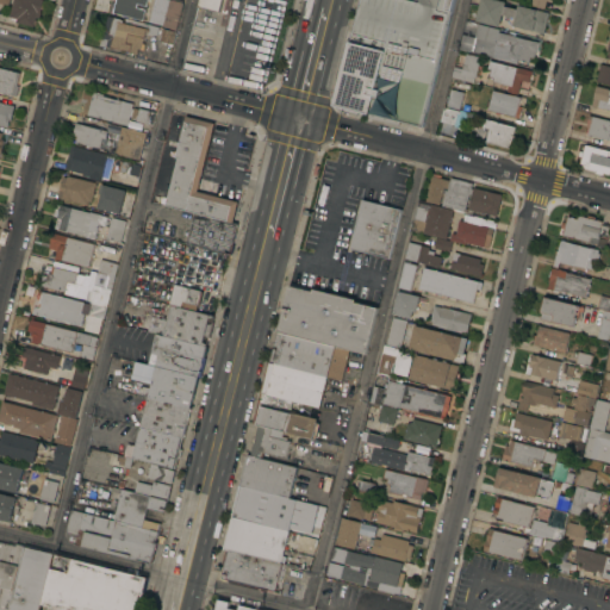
[(42,0),(42,2),(43,4),(42,7),(41,8),(39,11),(41,11),(39,18),(35,17),(35,19),(36,20),(35,24),(33,24),(33,26),(8,20),(13,0),(42,0)]
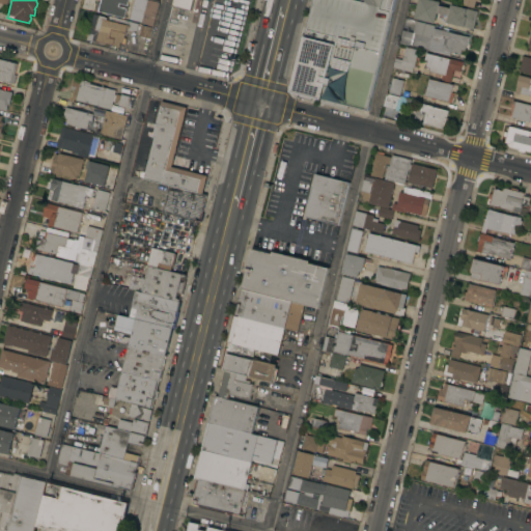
[(115,15),(114,17),(112,16),(113,15),(94,10),(96,2),(101,2),(101,0),(128,0),(128,4),(127,8),(124,18),(115,15)]
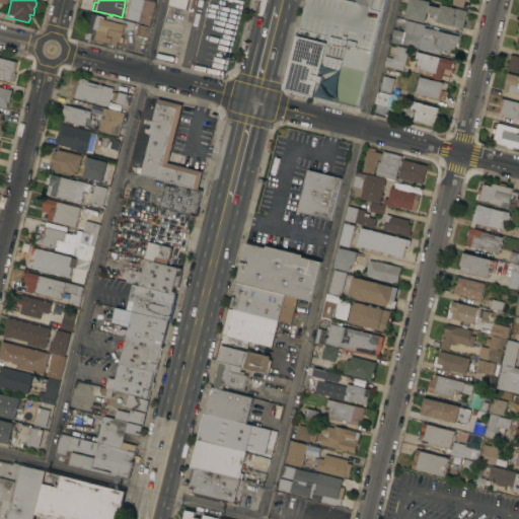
[(149,25),(138,22),(138,21),(127,18),(131,0),(147,0),(155,2),(149,25)]
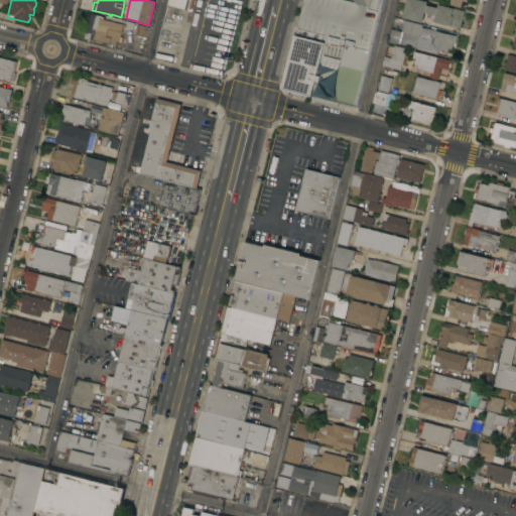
[(167,6),(168,0),(187,0),(185,10),(167,6)]
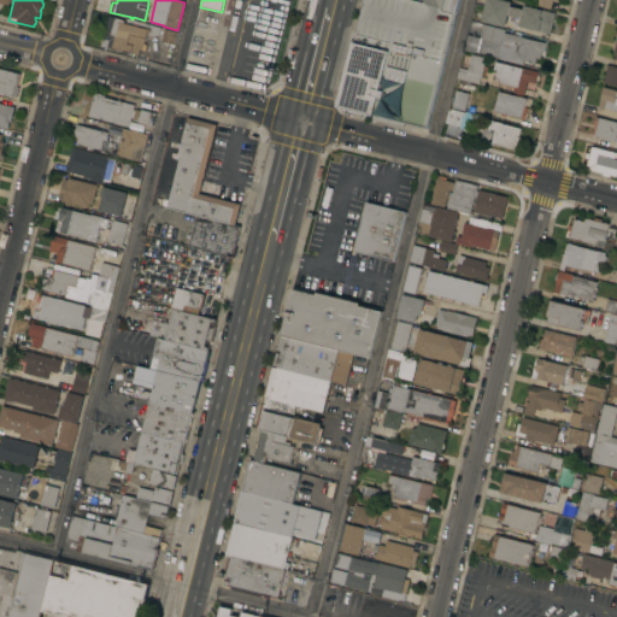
[(348,113),(345,112),(342,110),(340,109),(338,104),(336,101),(336,97),(338,93),(351,40),(354,41),(364,0),(445,0),(442,7),(446,7),(447,0),(460,0),(428,128),(410,123),(409,127),(389,122),(389,118),(363,111),(362,116),(348,113)]
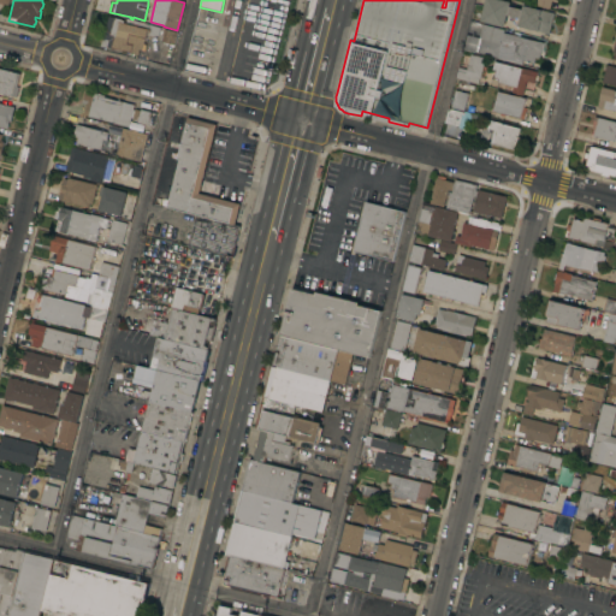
[(505,0),(510,1),(509,6),(522,10),(523,5),(555,13),(549,34),(519,25),(520,18),(508,15),(504,27),(480,21),(485,0),(505,0)]
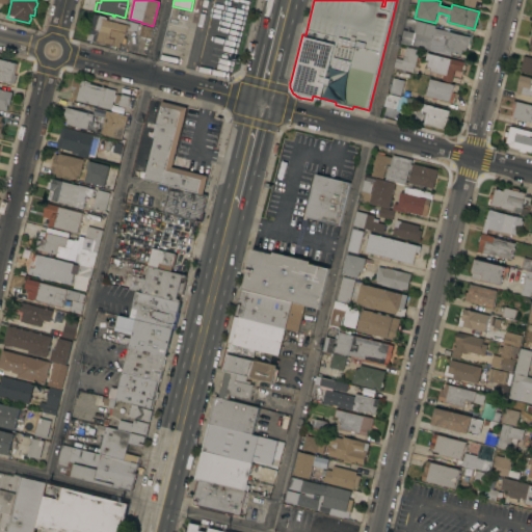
[(107,17),(107,20),(128,25),(127,29),(129,29),(128,33),(150,38),(147,50),(122,44),(123,43),(121,43),(120,47),(92,40),(92,41),(86,40),(88,32),(89,33),(91,24),(94,14),(107,17)]
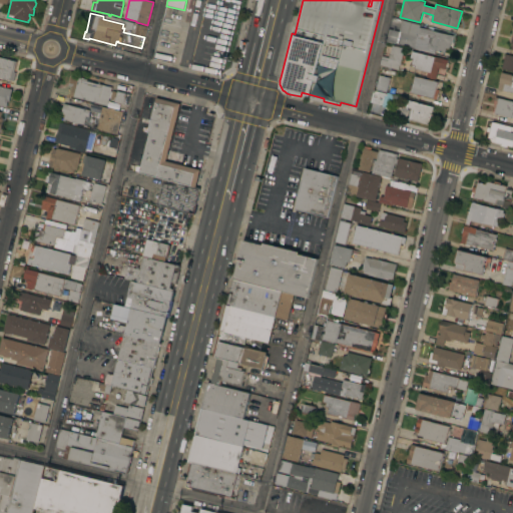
[(402,20),(420,24),(419,27),(453,35),(451,43),(449,43),(448,48),(446,48),(445,52),(427,48),(426,51),(414,48),(415,47),(396,43),(402,20)]
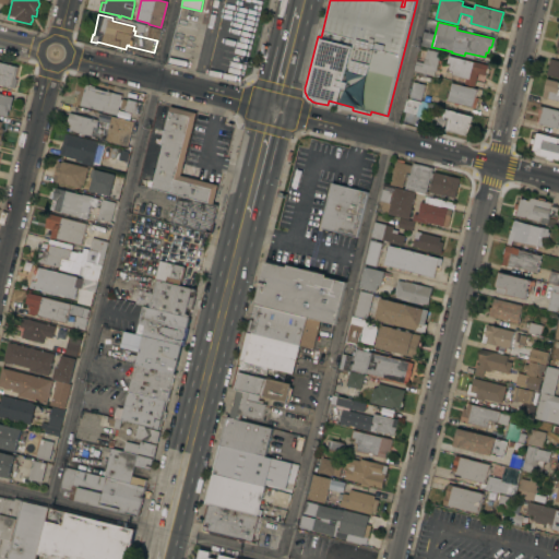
[(161,28),(158,40),(146,37),(149,26),(161,28)]
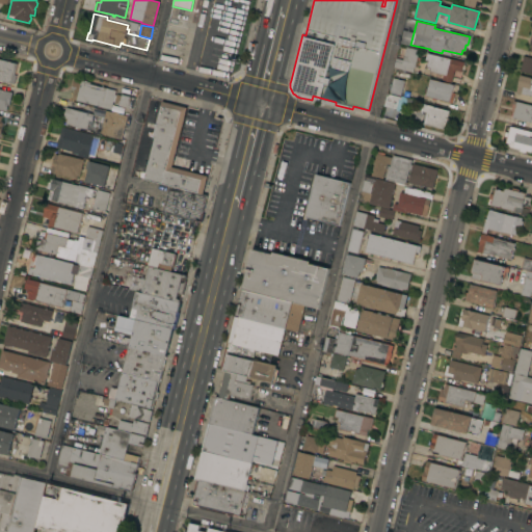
[(393,68),(396,58),(402,59),(403,56),(405,47),(419,50),(415,68),(414,67),(413,72),(393,68)]
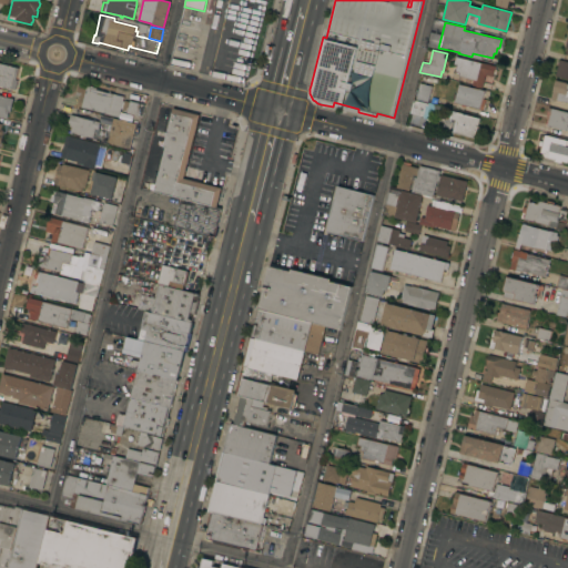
[(496,66),(494,75),(485,74),(482,89),(472,85),(473,80),(459,77),(460,72),(455,71),(457,66),(454,64),(456,57),(496,66)]
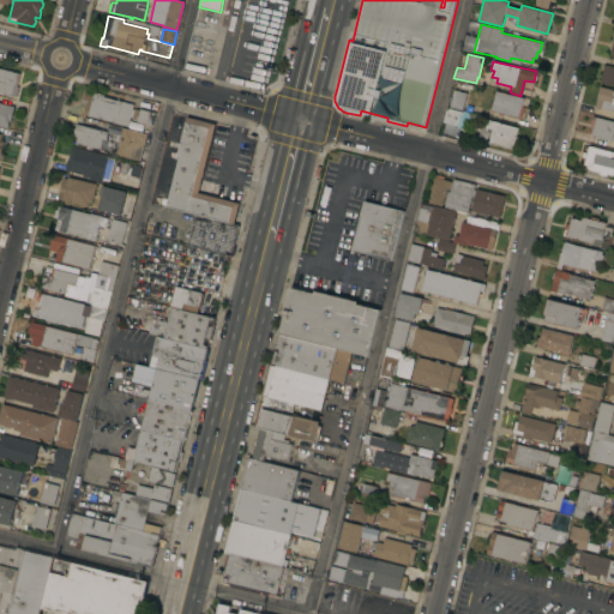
[(613,85),(600,82),(605,64),(613,66),(613,85)]
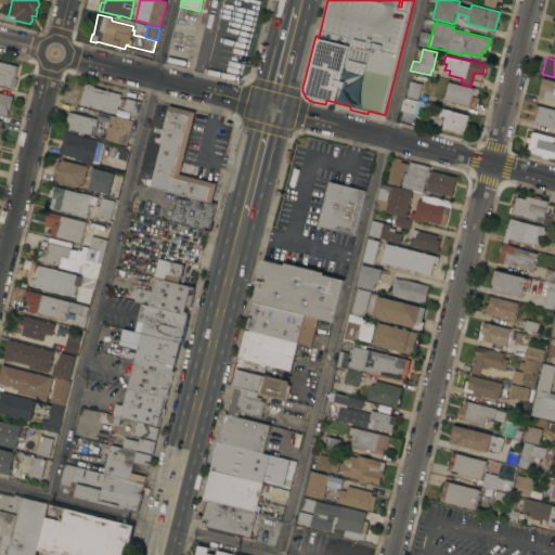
[(0,62),(17,66),(15,78),(17,78),(15,87),(0,84),(0,62)]
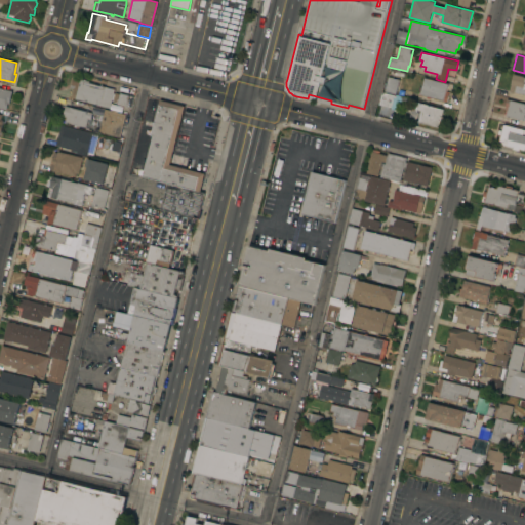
[(524,77),(524,94),(520,93),(519,94),(509,91),(513,74),(524,77)]
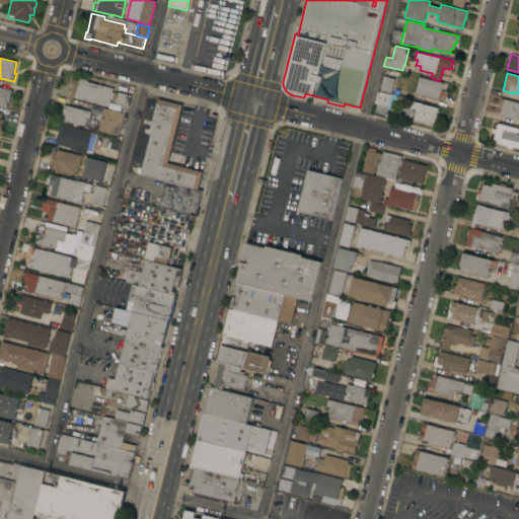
[(71,96),(74,84),(71,83),(73,76),(88,80),(87,81),(114,88),(108,106),(71,96)]
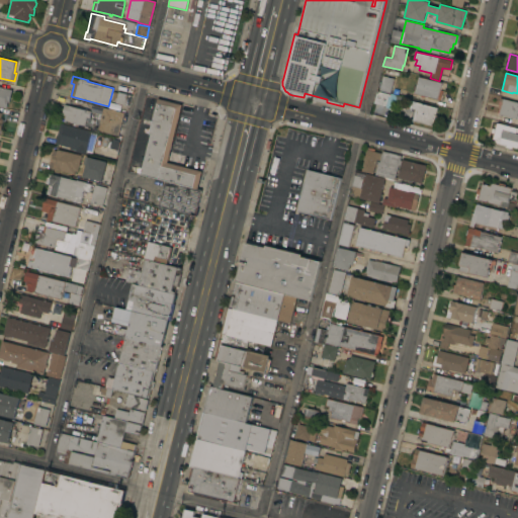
[(390,93),(378,90),(382,76),(394,78),(390,93)]
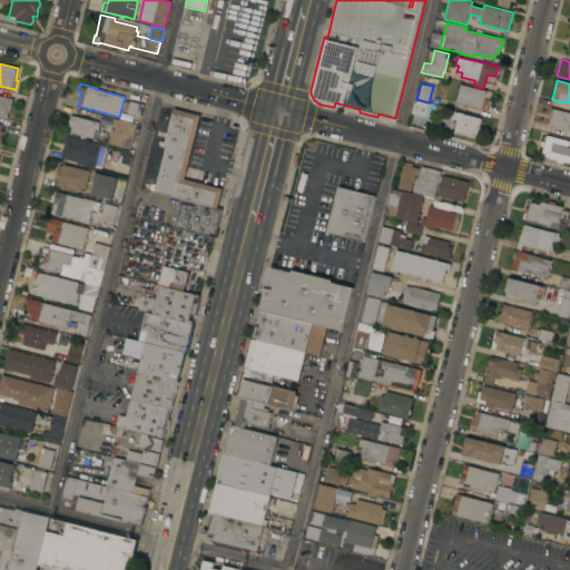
[(487,90),(484,99),(488,99),(484,110),(455,102),(461,84),(487,90)]
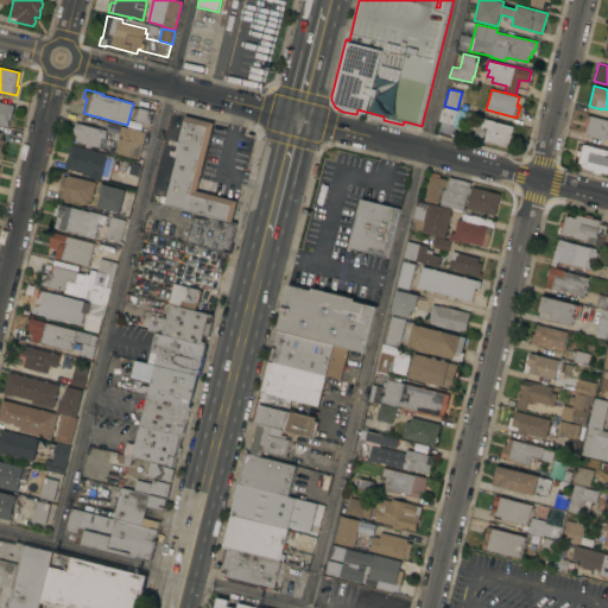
[(0,124),(0,101),(14,105),(11,120),(8,119),(7,126),(0,124)]
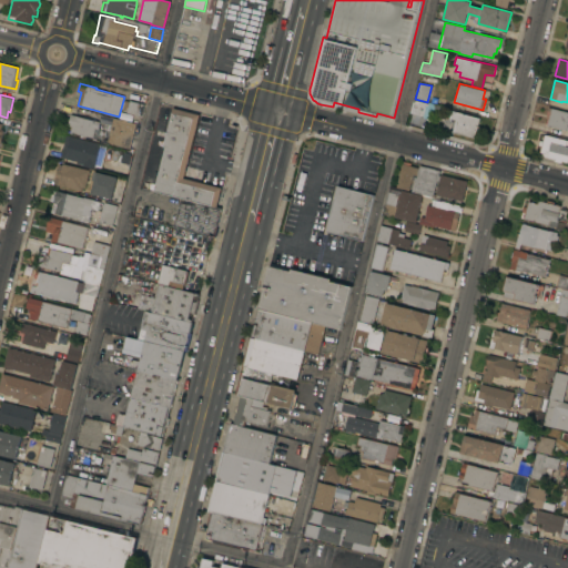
[(142,103),(139,115),(127,112),(128,110),(122,109),(124,100),(130,102),(130,101),(142,103)]
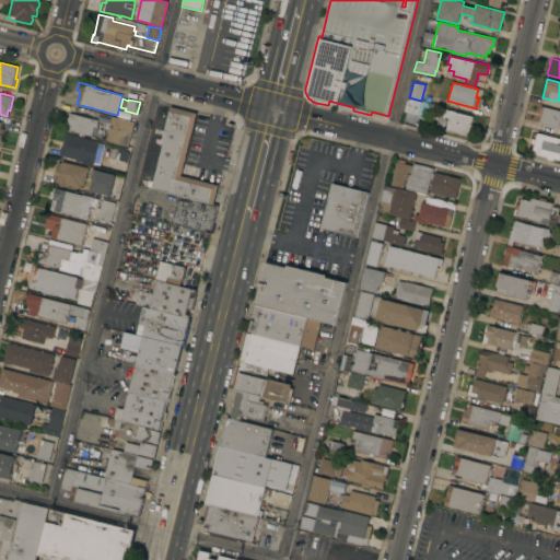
[(422,102),(422,101),(436,105),(435,111),(428,108),(426,118),(417,116),(417,115),(404,112),(407,98),(422,102)]
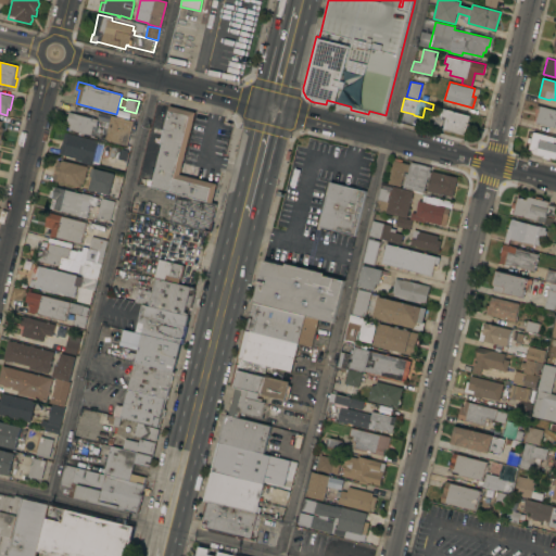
[(555,110),(555,127),(535,123),(538,116),(534,115),(536,104),(555,110)]
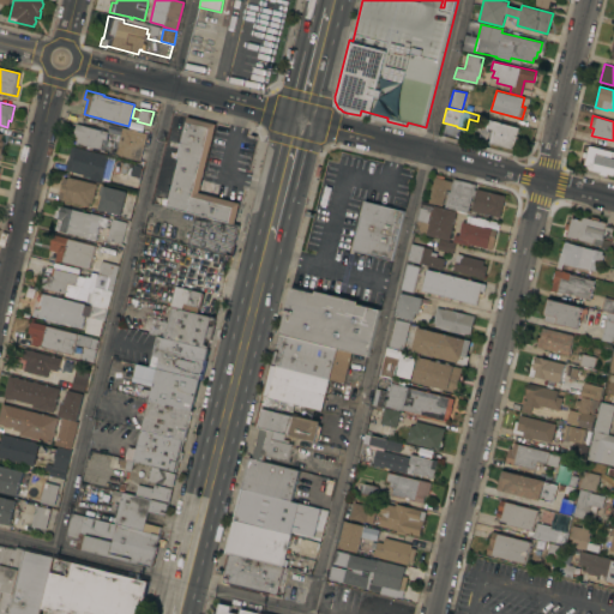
[(167,206),(179,158),(176,158),(187,116),(216,124),(199,192),(239,203),(234,223),(196,214),(167,206)]
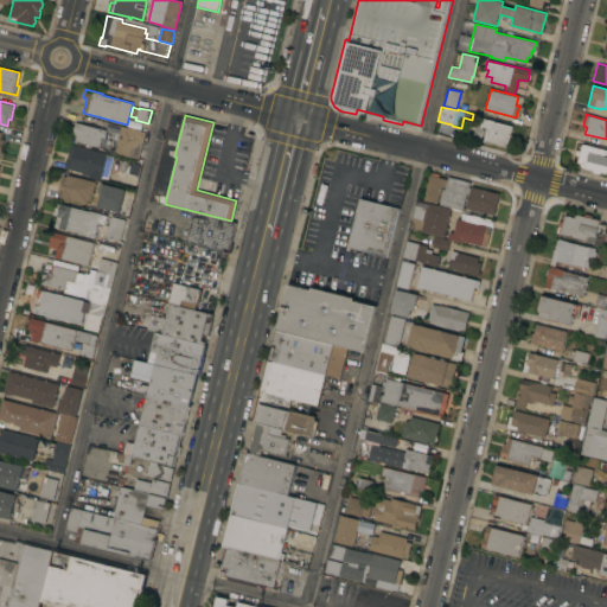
[(512,126),(510,134),(511,134),(510,139),(509,139),(506,147),(484,141),(487,129),(480,127),(483,117),(512,126)]
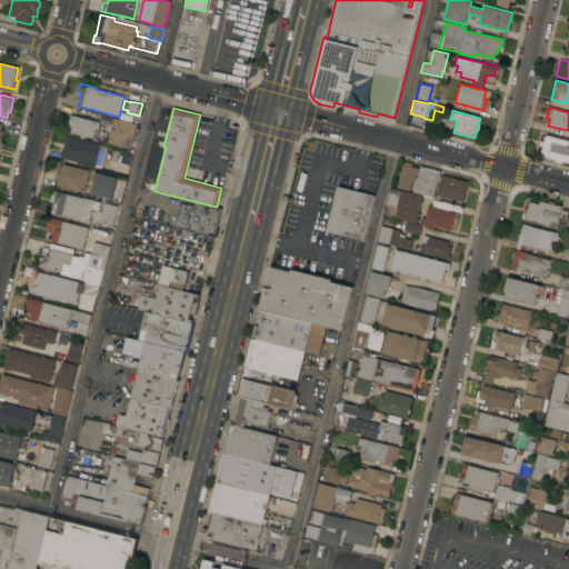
[(100,122),(99,125),(101,125),(98,138),(91,137),(91,138),(83,136),(83,135),(70,131),(72,127),(68,126),(71,115),(100,122)]
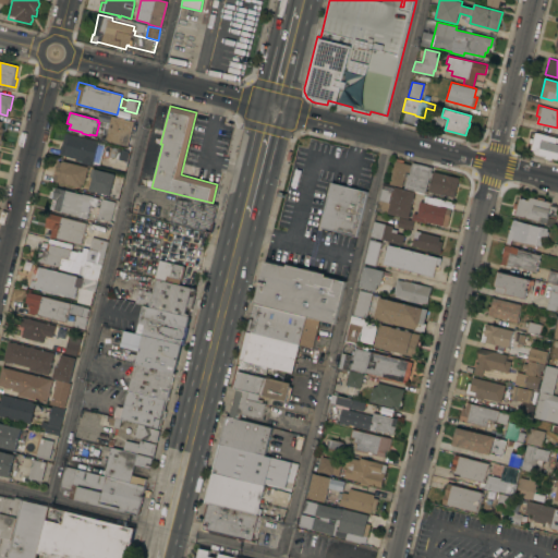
[(133,121),(126,148),(118,146),(119,143),(106,140),(112,116),(133,121)]
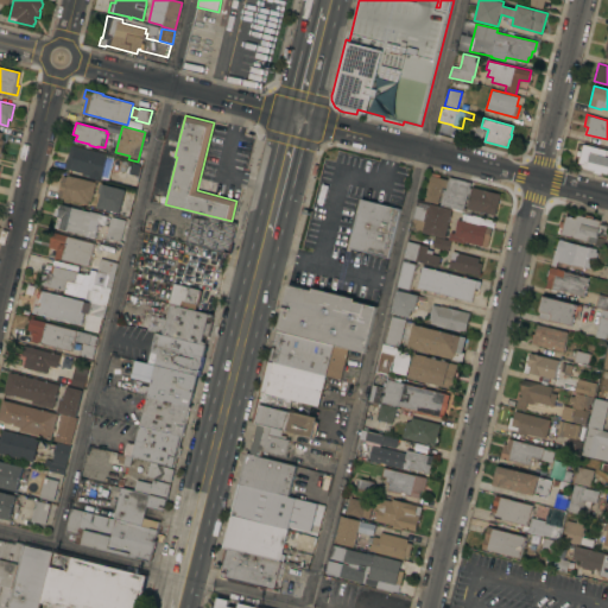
[(607,150),(607,173),(601,172),(601,175),(594,172),(595,171),(581,168),(582,164),(578,163),(580,157),(576,156),(577,151),(582,152),(583,144),(607,150)]
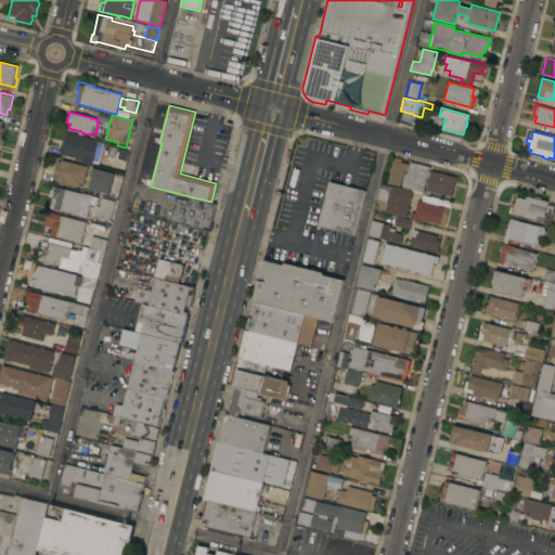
[(99,140),(92,163),(91,163),(91,165),(79,162),(80,159),(63,155),(63,153),(61,153),(64,139),(65,139),(67,132),(99,140)]
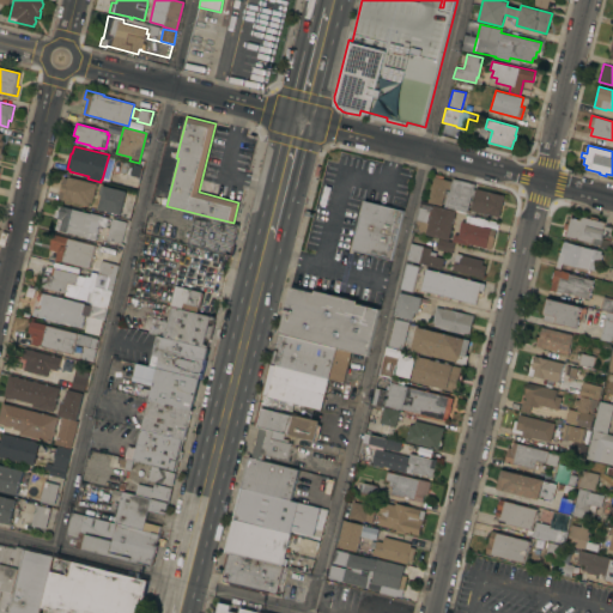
[(434,176),(435,176),(436,174),(443,176),(443,178),(451,181),(449,189),(445,188),(441,206),(428,202),(434,176)]
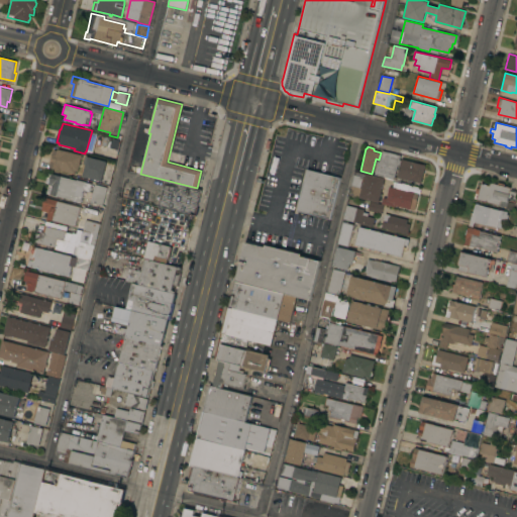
[(81,154),(79,163),(80,164),(79,166),(77,171),(76,170),(75,174),(48,168),(54,149),(57,150),(57,148),(81,154)]
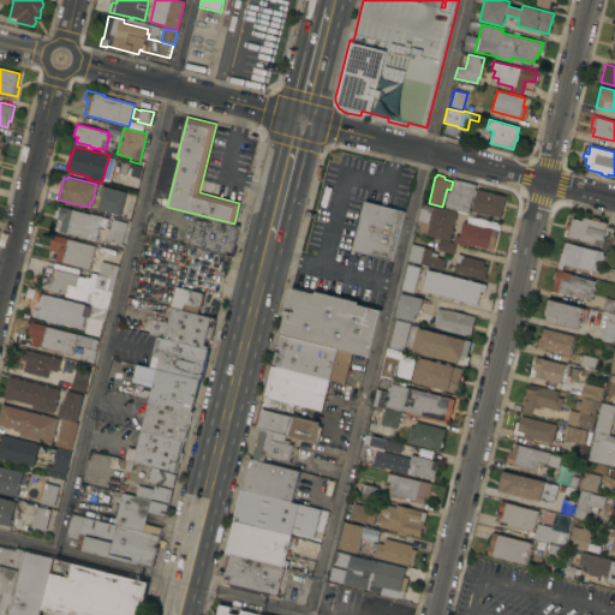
[(476,184),(475,190),(477,190),(475,196),(473,196),(470,210),(475,212),(473,216),(458,212),(458,210),(446,207),(449,192),(451,192),(454,179),(476,184)]
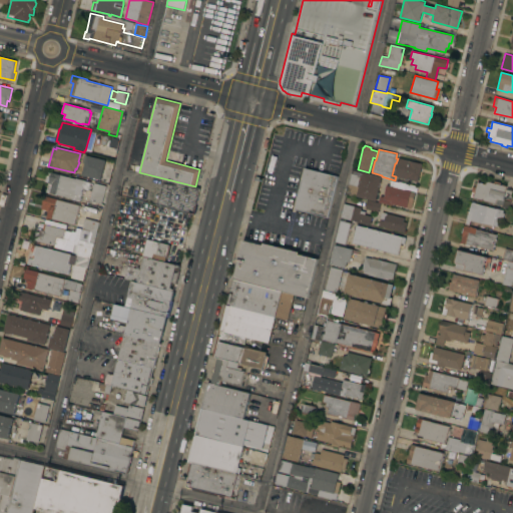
[(82,174),(84,164),(83,164),(85,154),(105,159),(101,179),(82,174)]
